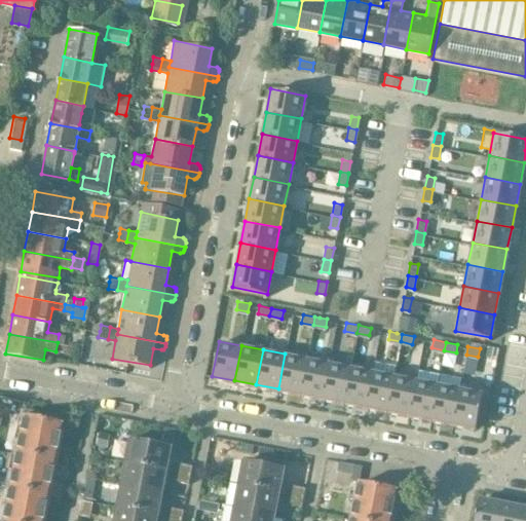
[(285,354),(278,388),(300,394),(306,358),(285,354)]
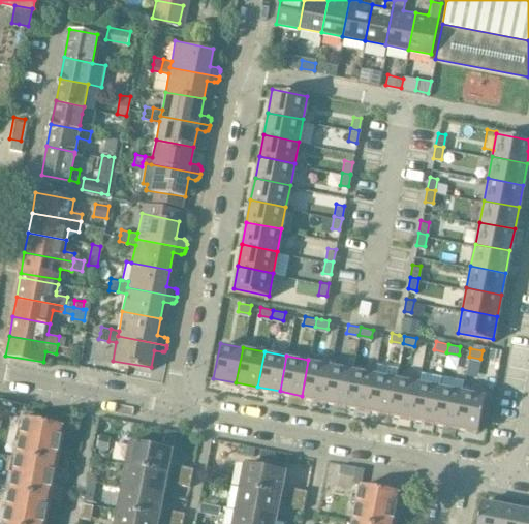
[(308,360),(302,396),(323,400),(331,365),(308,360)]
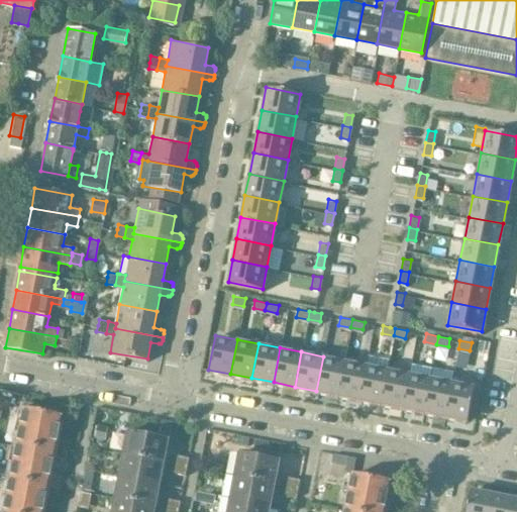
[(323,356),(316,391),(337,395),(344,361),(323,356)]
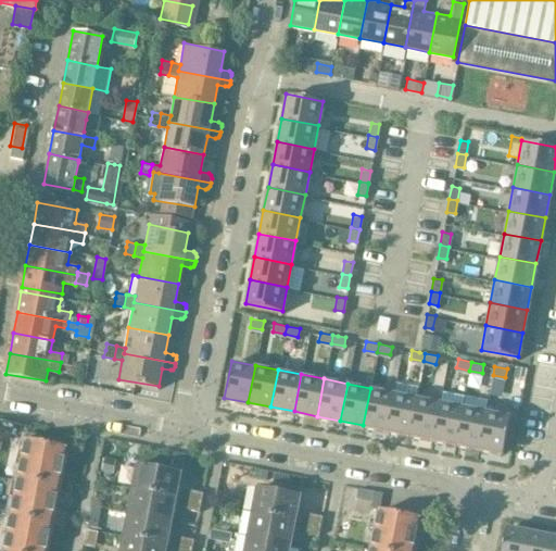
[(370,388),(363,425),(386,429),(393,392),(370,388)]
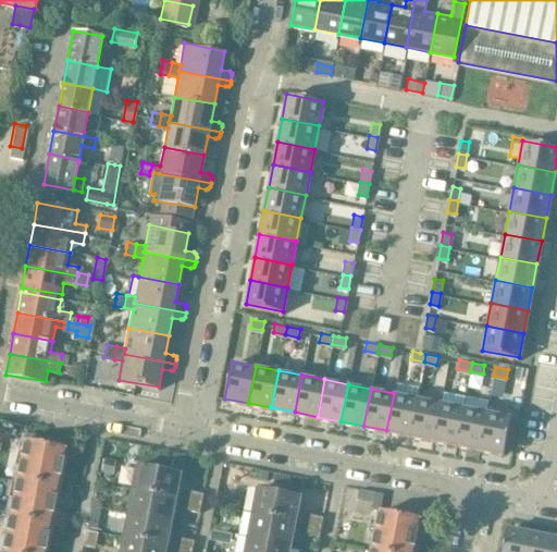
[(394,393),(386,430),(410,434),(417,397),(394,393)]
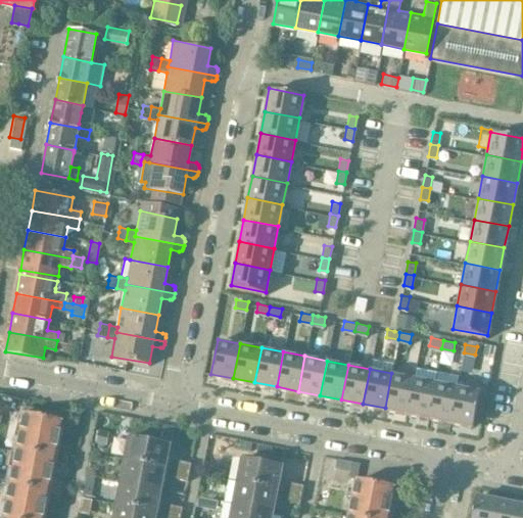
[(391,373),(385,408),(407,412),(413,377),(391,373)]
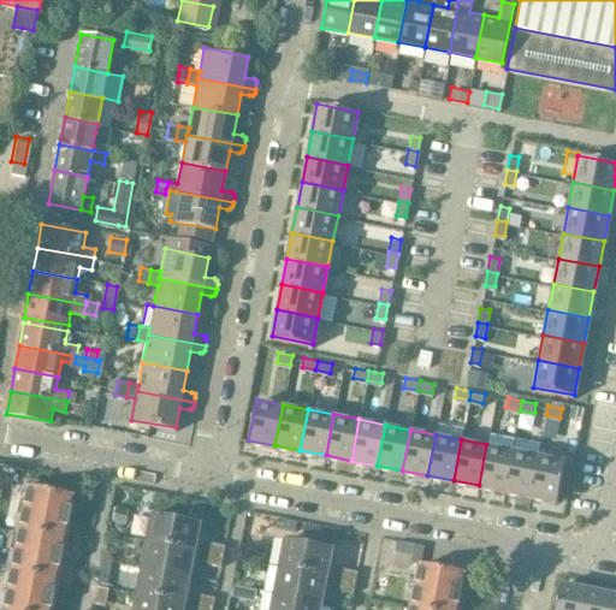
[(486,444),(479,485),(504,490),(513,449),(486,444)]
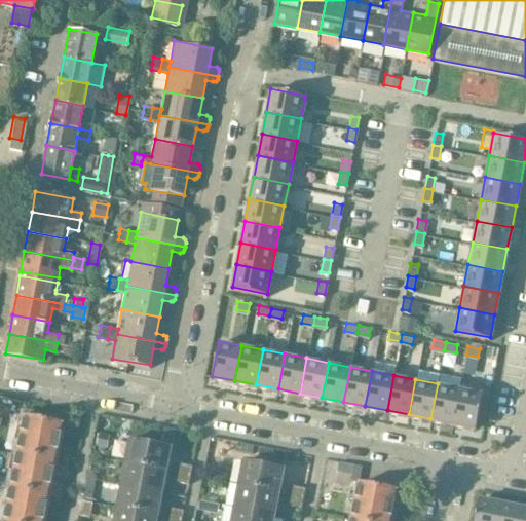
[(438,383),(430,418),(452,423),(459,388),(438,383)]
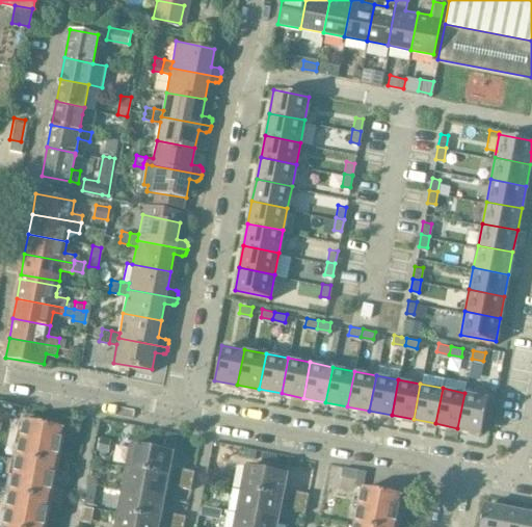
[(464,393),(457,428),(480,432),(487,397),(464,393)]
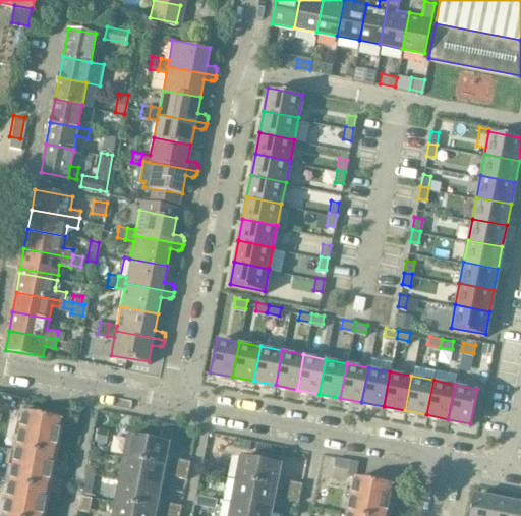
[(24,402),(22,411),(36,414),(38,405),(24,402)]
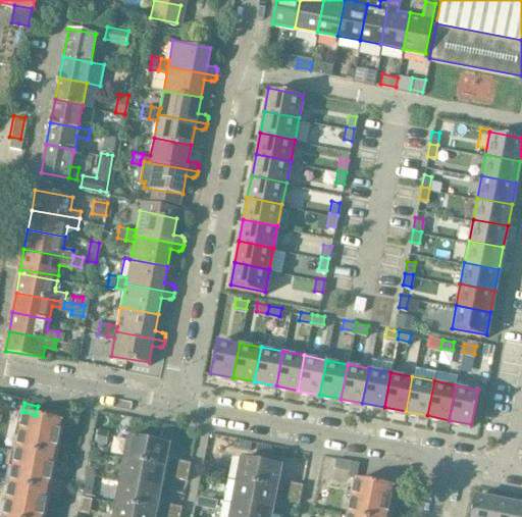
[(38,516),(44,488),(50,454),(57,420),(57,419),(19,412),(13,447),(6,481),(0,514),(0,516),(38,516)]
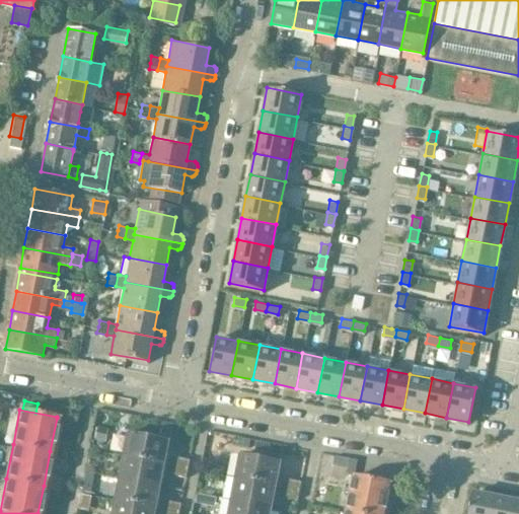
[(167,437),(128,430),(124,453),(163,460),(167,437)]
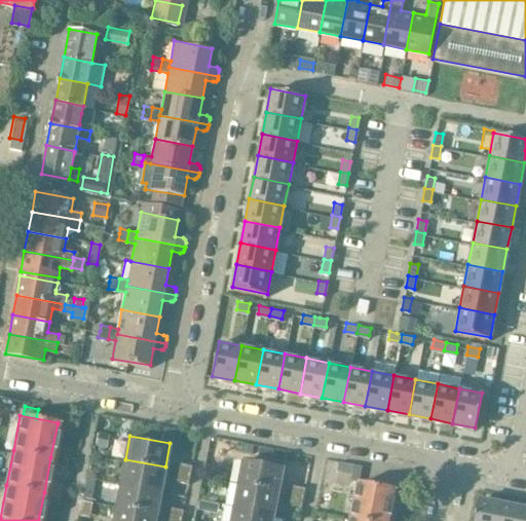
[(343,455),(339,464),(353,473),(359,463),(343,455)]
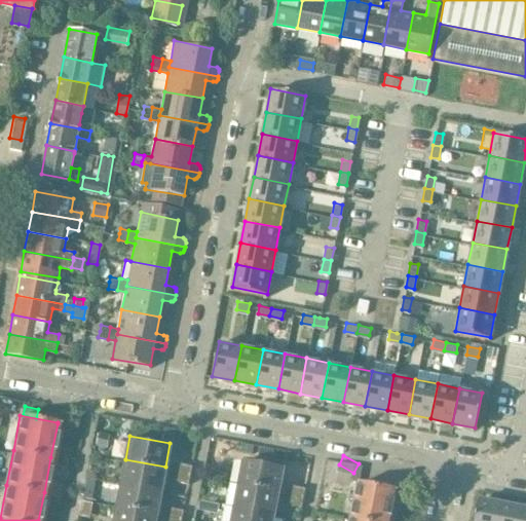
[(283,466),(243,457),(238,481),(278,488),(283,466)]
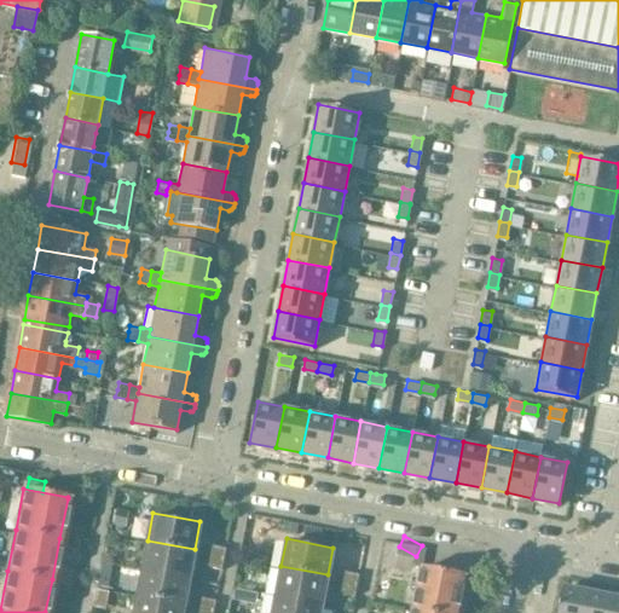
[(195,549),(148,541),(142,566),(190,576),(195,549)]
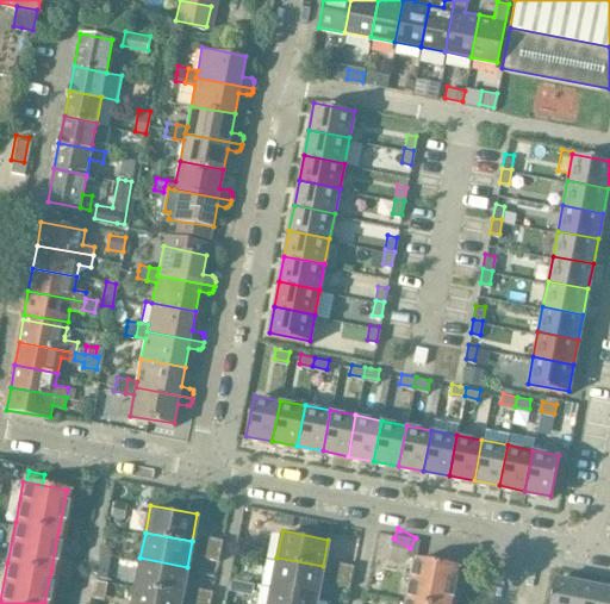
[(207,534),(206,545),(207,545),(221,547),(222,539),(223,537),(207,534)]
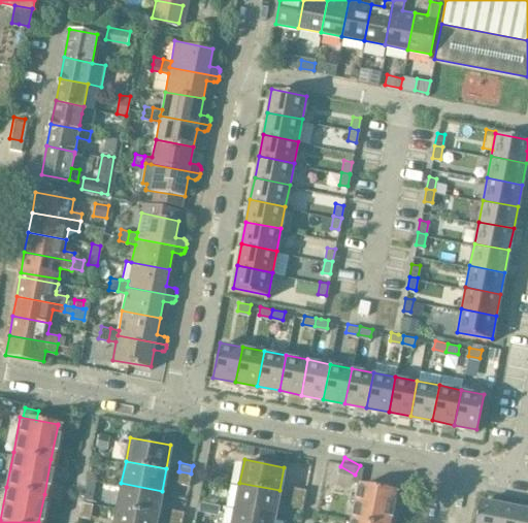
[(178,471),(176,481),(189,483),(190,481),(191,474),(179,471),(178,471)]
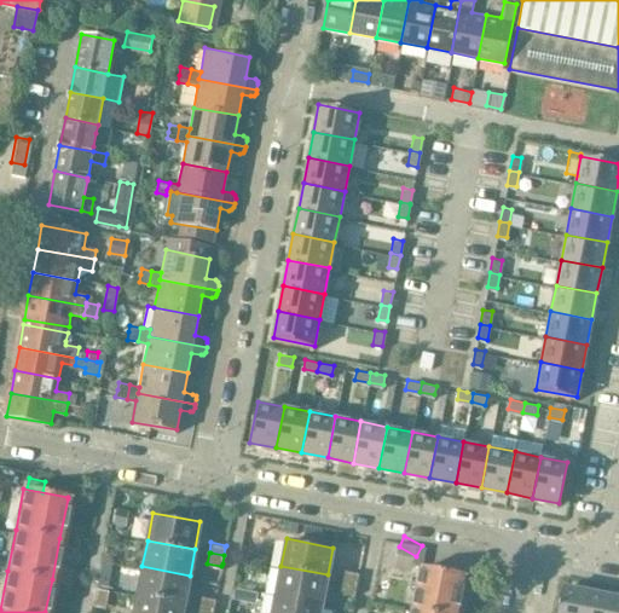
[(441,571),(422,566),(412,612),(458,612),(467,574),(466,574),(467,570),(443,565),(441,571)]
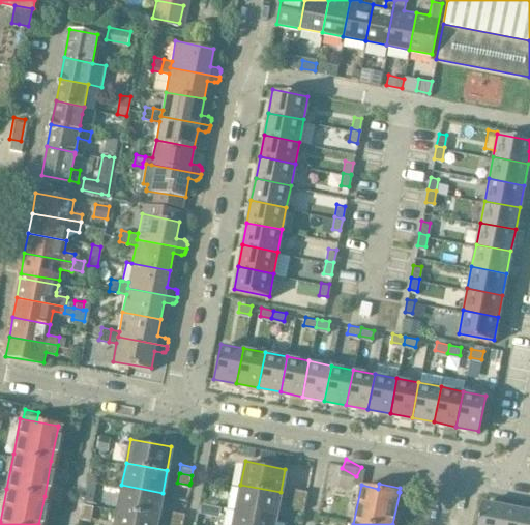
[(163,493),(121,485),(117,507),(158,516),(163,493)]
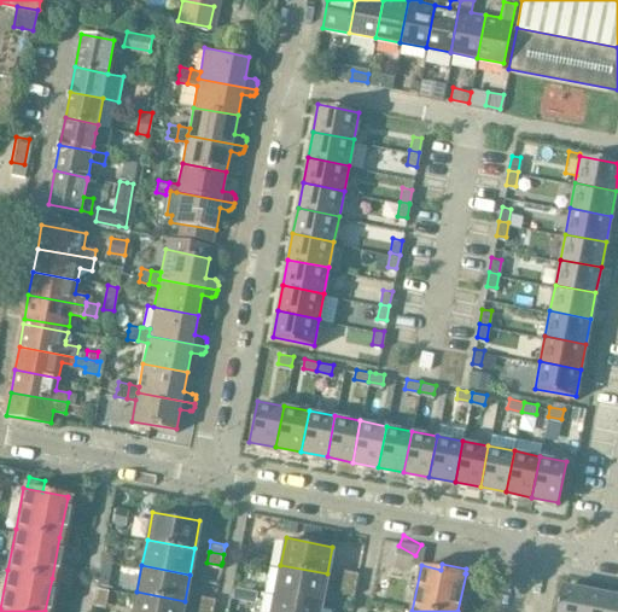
[(327,573),(280,565),(275,592),(322,601),(327,573)]
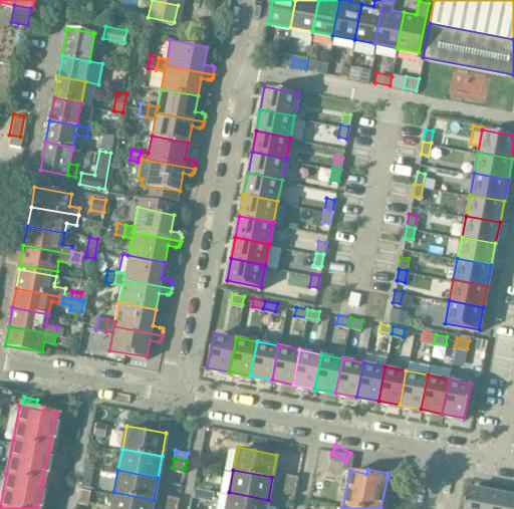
[(286,472),(284,481),(296,483),(296,482),(297,477),(298,474),(286,472)]
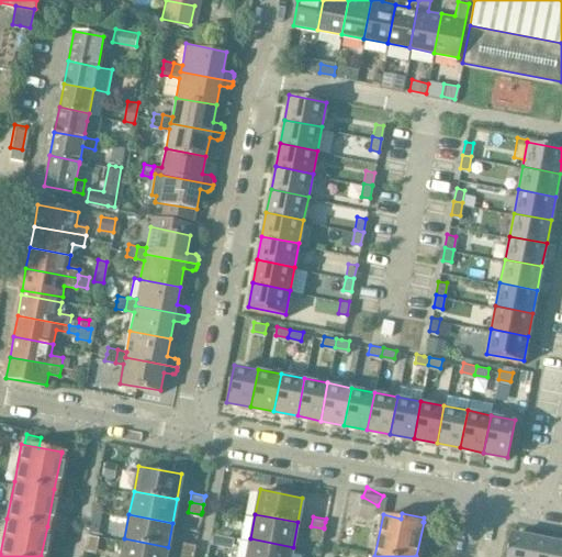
[(311,526),(308,535),(322,538),(323,535),(324,528),(311,526)]
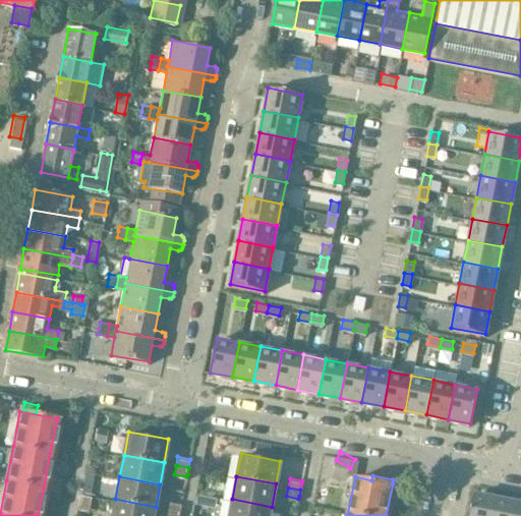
[(474,493),(469,515),(493,515),(497,497),(474,493)]
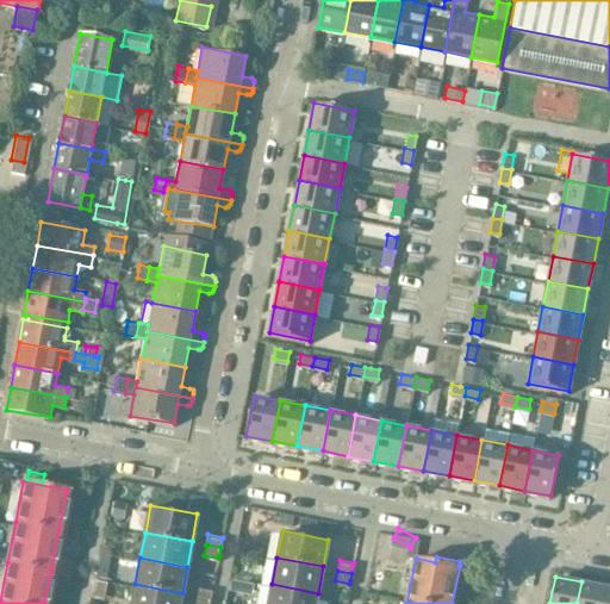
[(582,581),(577,603),(603,603),(607,586),(582,581)]
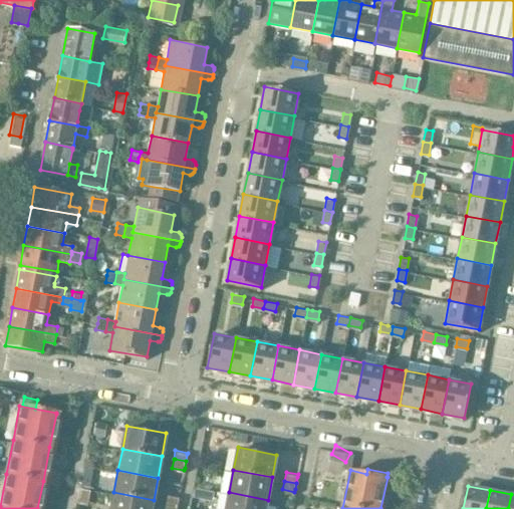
[(151,508),(154,500),(113,492),(110,508),(151,508)]
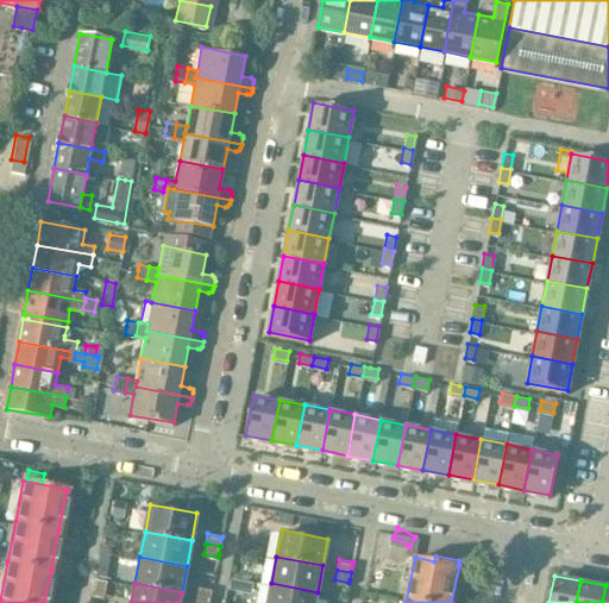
[(314,602),(318,592),(271,583),(267,602),(314,602)]
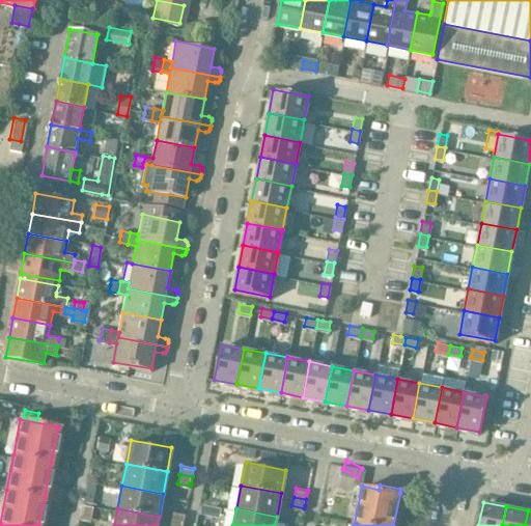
[(172,510),(170,519),(171,519),(183,521),(185,514),(185,513),(172,510)]
